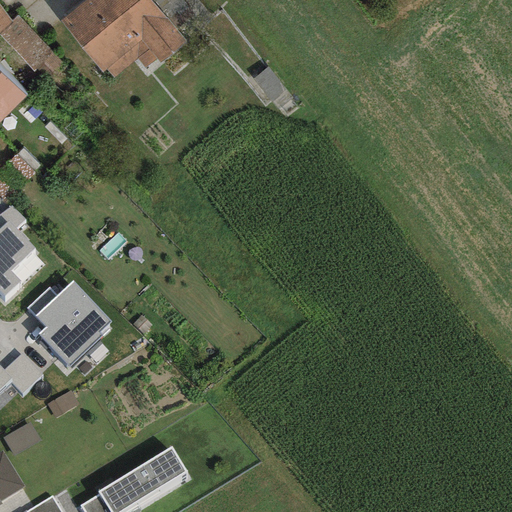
[(150,0),(86,0),(60,22),(102,74),(106,70),(113,78),(136,59),(144,69),(156,59),(159,63),(185,42),(150,0)]
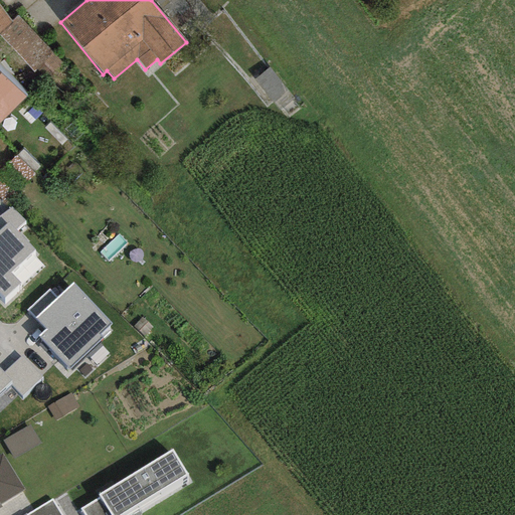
[(0,34),(12,23),(0,5),(0,34)]
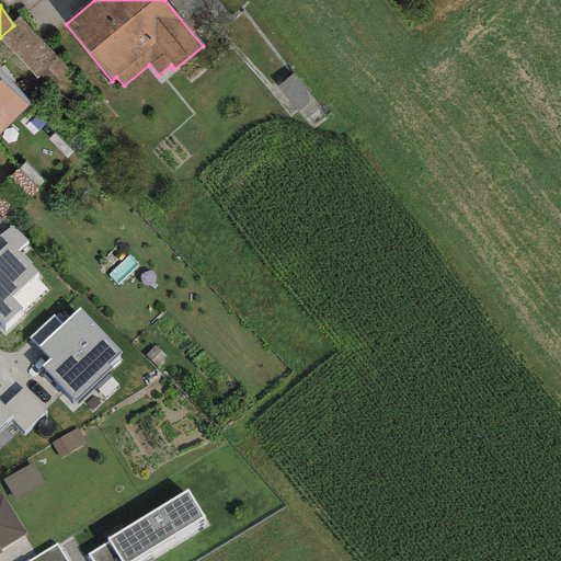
[(13,25),(0,37),(0,38),(47,88),(70,72),(20,18),(13,25)]
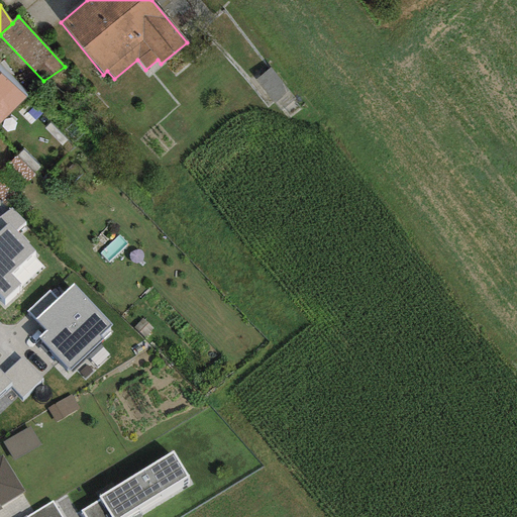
[(295,99),(270,66),(255,76),(281,109),(295,99)]
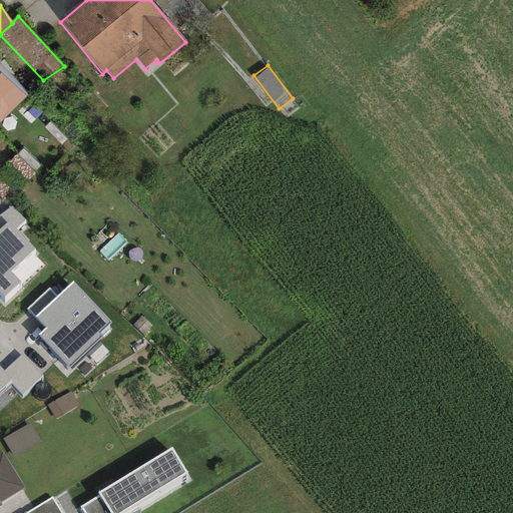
[(0,122),(26,97),(0,70),(0,122)]
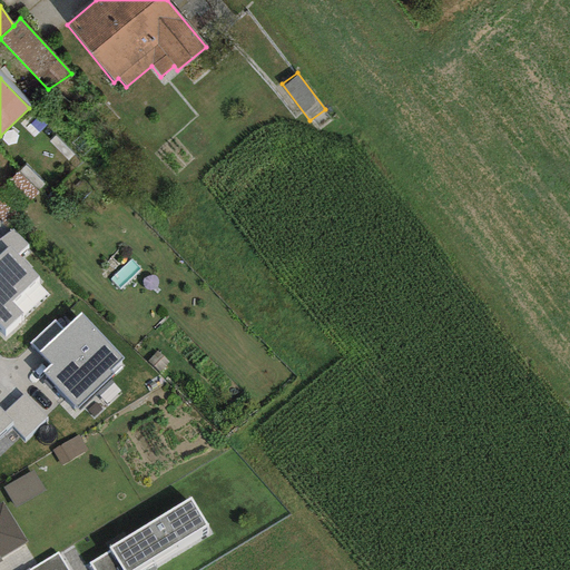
[(28,246),(11,228),(0,237),(0,325),(3,330),(45,293),(35,282),(39,277),(18,254),(28,246)]
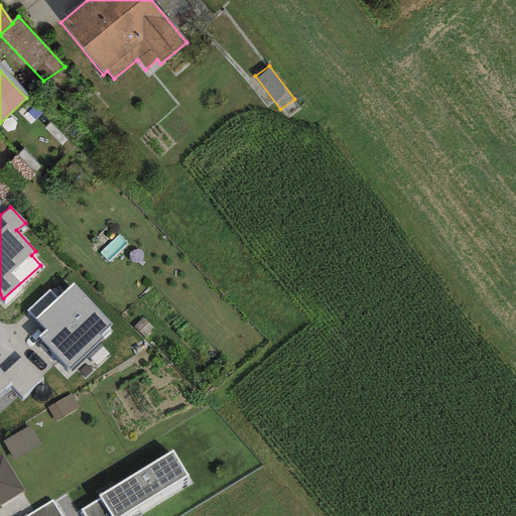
[(56,299),(34,318),(45,331),(38,337),(68,369),(102,339),(99,335),(111,325),(74,283),(69,288),(56,299)]
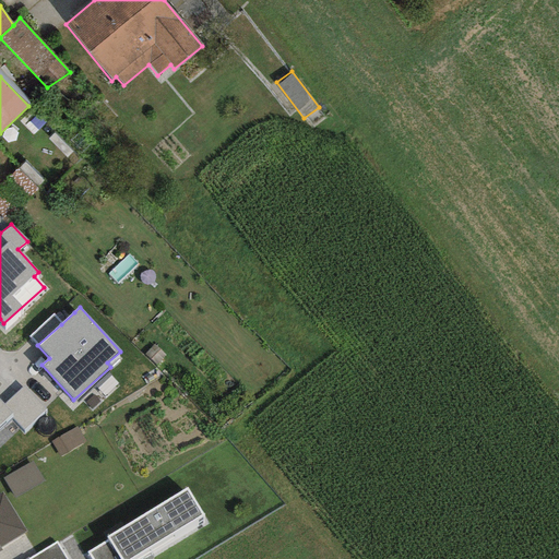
[(28,335),(37,345),(61,324),(52,314),(28,335)]
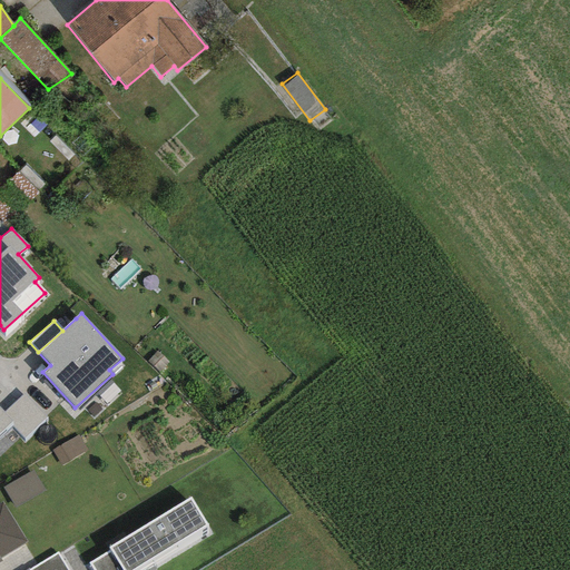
[(0,409),(0,432),(9,423),(23,438),(46,418),(23,394),(3,412),(0,409)]
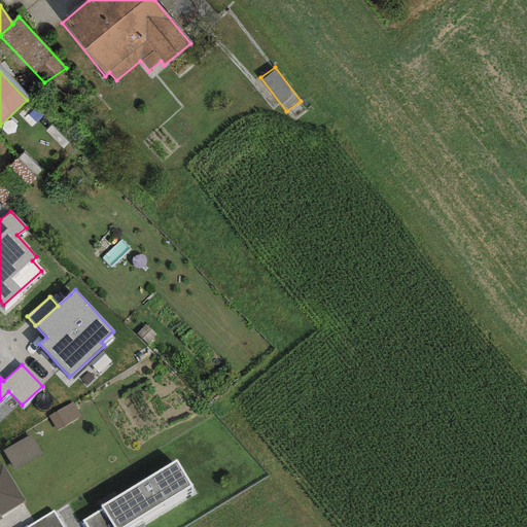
[(80,416),(72,402),(48,418),(57,431),(80,416)]
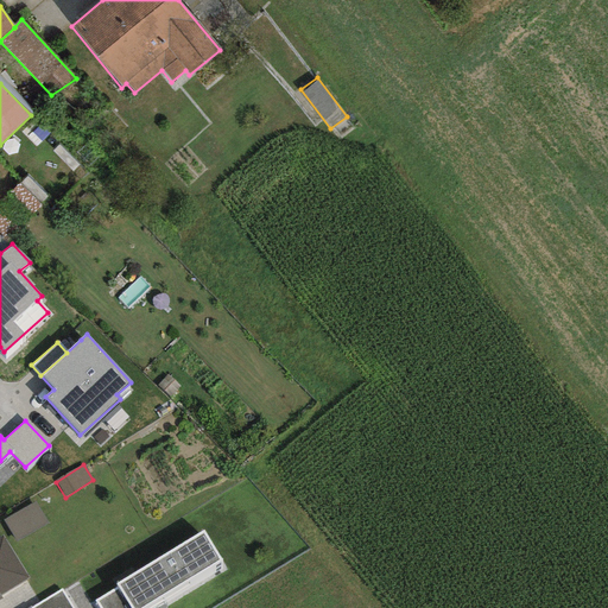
[(35,502),(4,520),(17,542),(48,524),(35,502)]
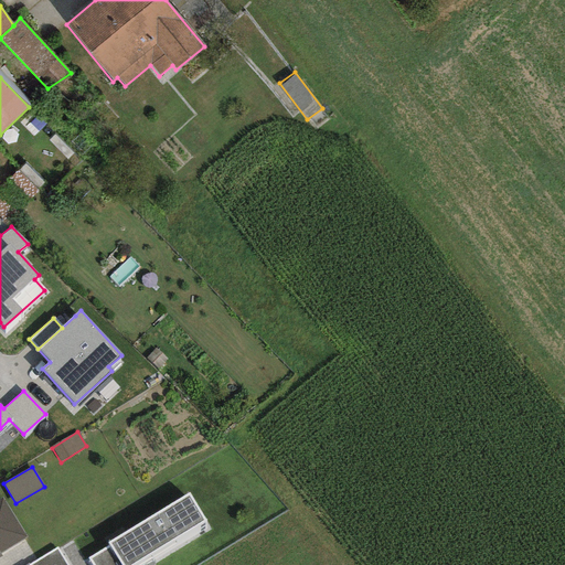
[(108,545),(87,558),(91,564),(135,564),(206,521),(189,492),(107,543),(108,545)]
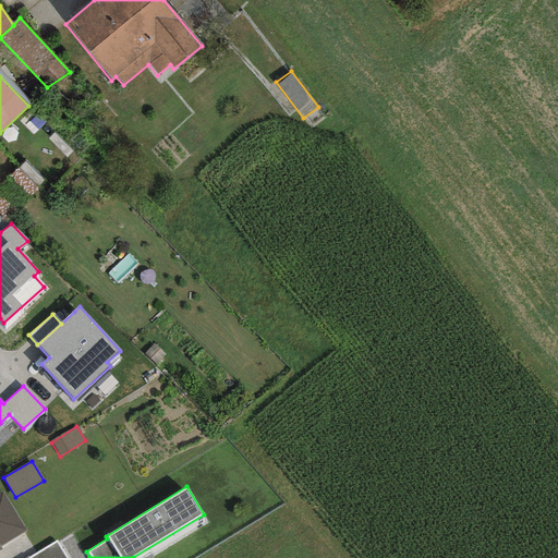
[(0,545),(25,532),(2,494),(0,495),(0,545)]
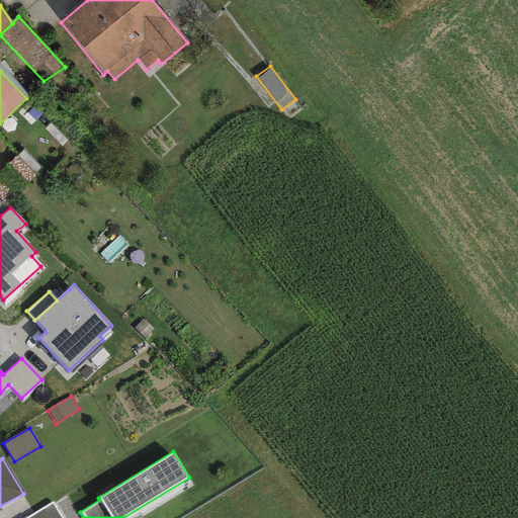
[(63,517),(54,502),(24,517),(63,517)]
